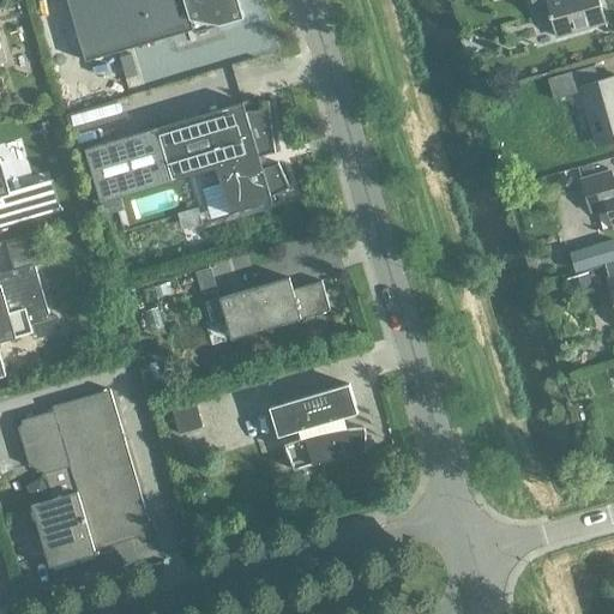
[(66,0),(85,61),(192,30),(193,34),(244,18),(238,0),(66,0)]
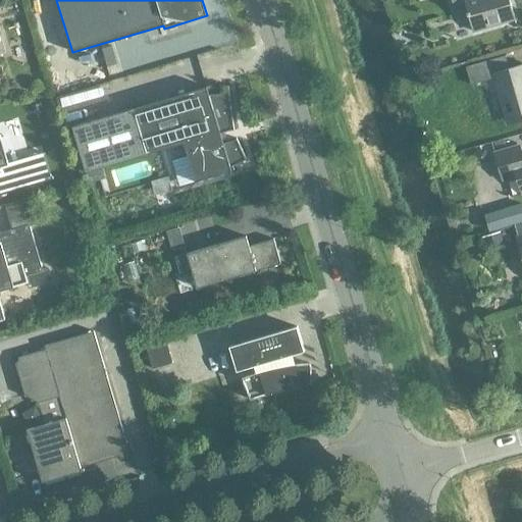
[(468,15),(473,32),(515,19),(509,0),(451,0),(455,12),(466,9),(467,12),(466,12),(467,16),(468,15)]
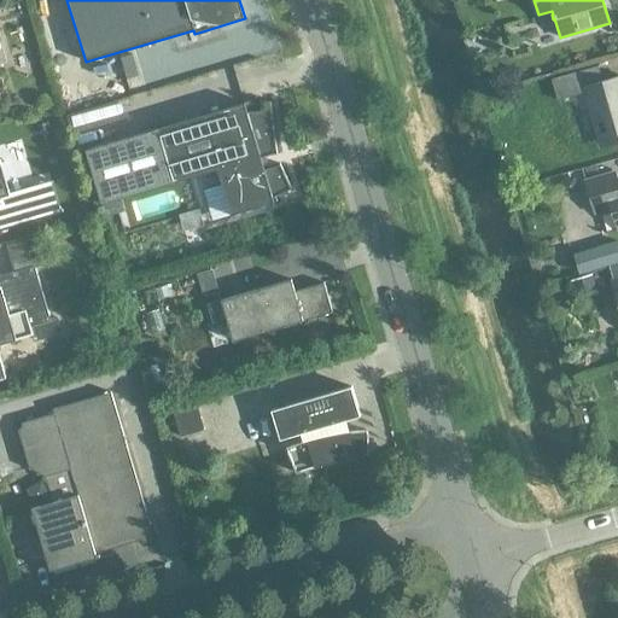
[(138,76),(132,54),(120,58),(126,79),(138,76)]
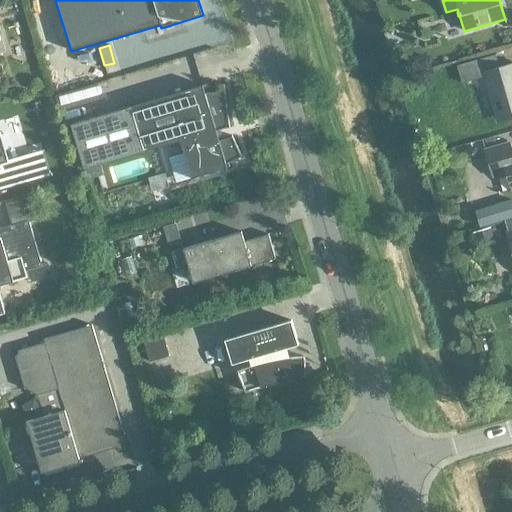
[(511,64),(499,68),(495,55),(457,66),(462,83),(483,77),(496,122),(511,117),(511,64)]
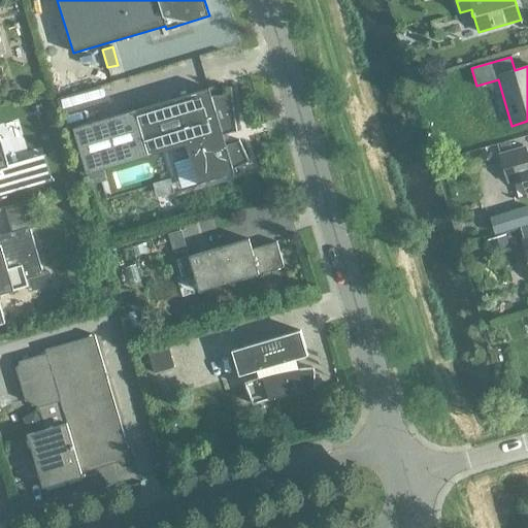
[(208,88),(73,129),(87,174),(150,156),(186,145),(223,135),(235,131),(235,132),(236,132),(232,94),(211,96),(208,88)]
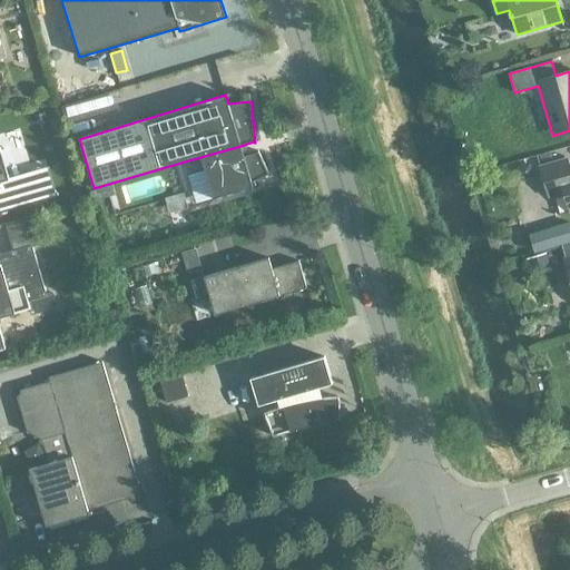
[(268,176),(269,175),(257,151),(256,151),(257,153),(244,157),(241,146),(200,157),(213,198),(253,187),(252,183),(267,175),(268,176)]
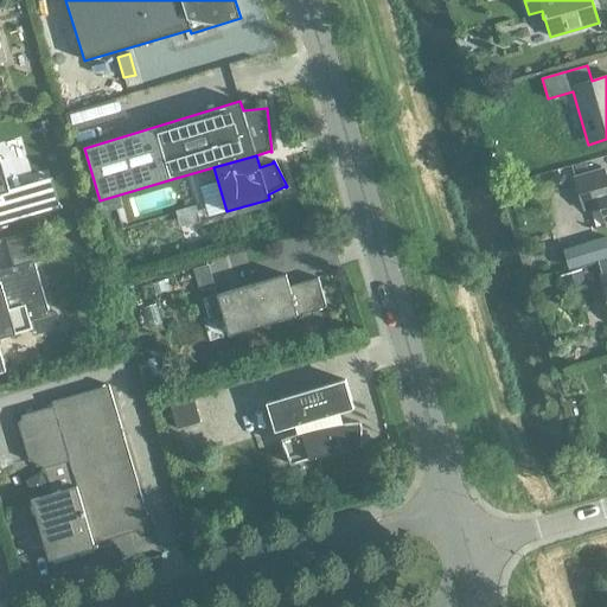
[(0,193),(10,192),(0,158),(0,193)]
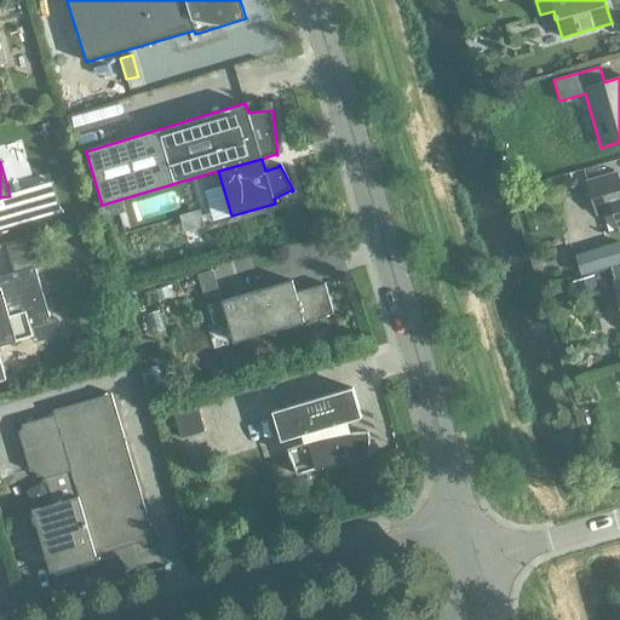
[(613,208),(619,230),(619,229),(619,187),(616,174),(587,183),(596,213),(613,208)]
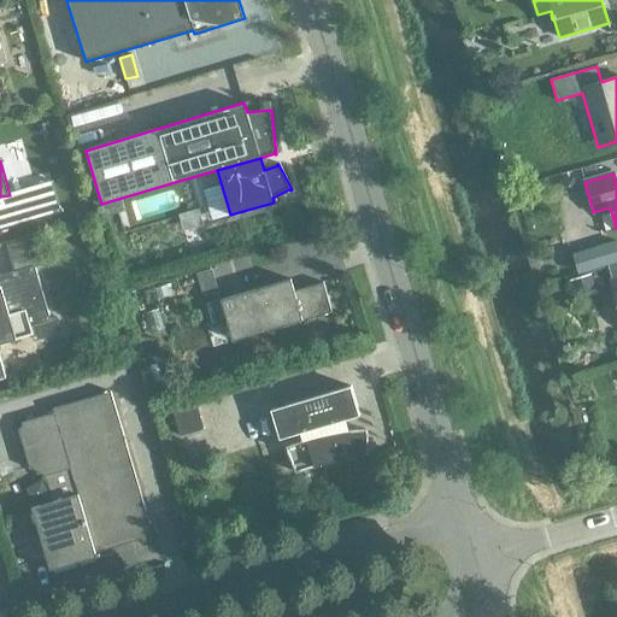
[(576,189),(573,178),(560,182),(565,193),(576,189)]
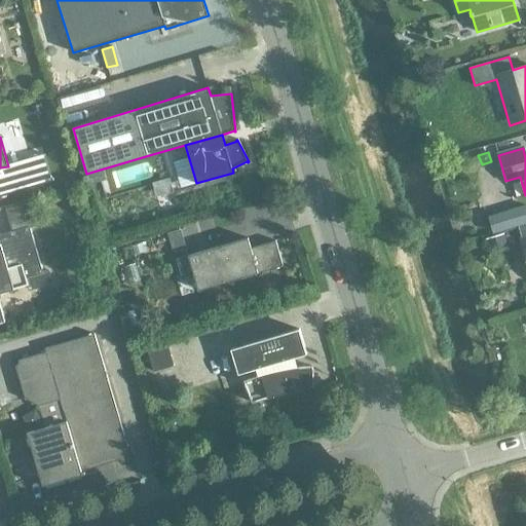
[(50,217),(45,190),(4,198),(9,225),(50,217)]
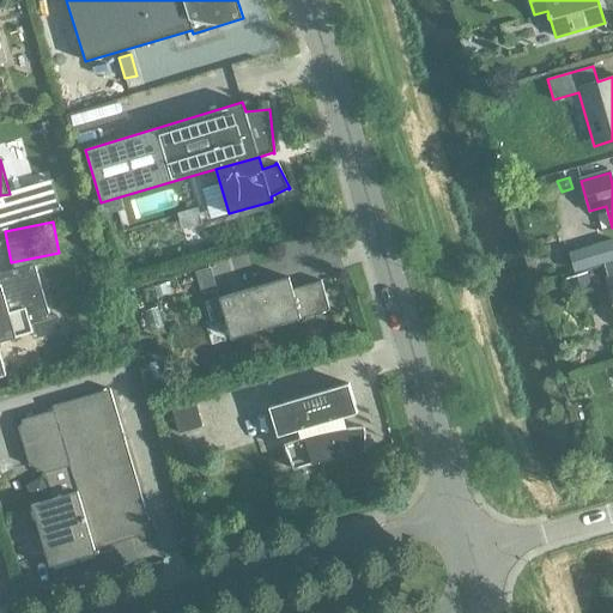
[(580,247),(568,252),(574,271),(586,267),(580,247)]
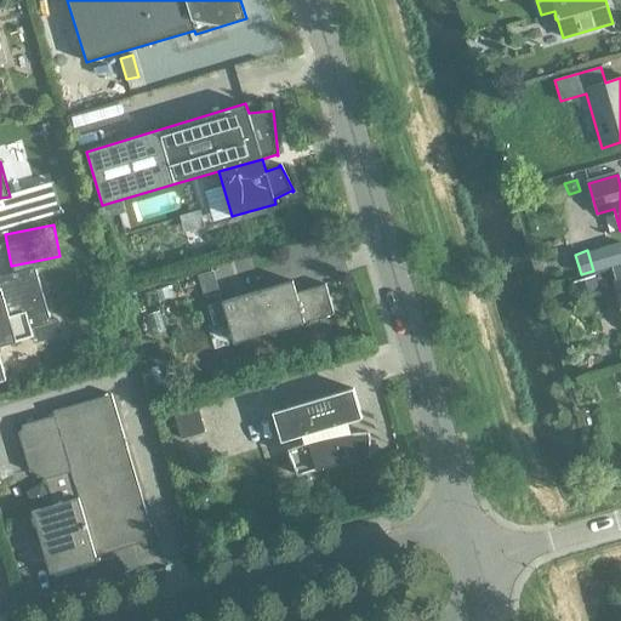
[(0,346),(33,337),(34,342),(61,335),(56,320),(51,322),(34,267),(0,277),(0,346)]
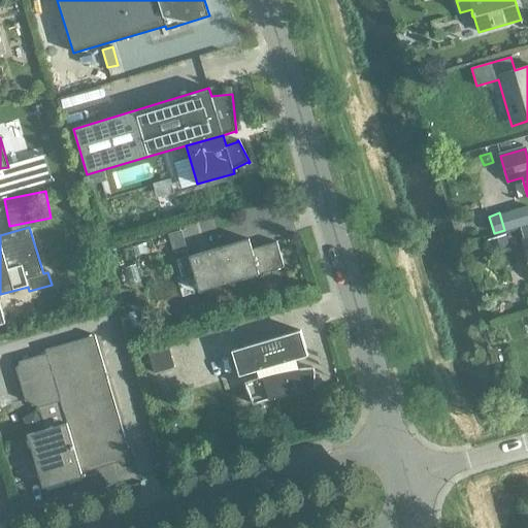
[(180,232),(168,235),(173,253),(186,250),(180,232)]
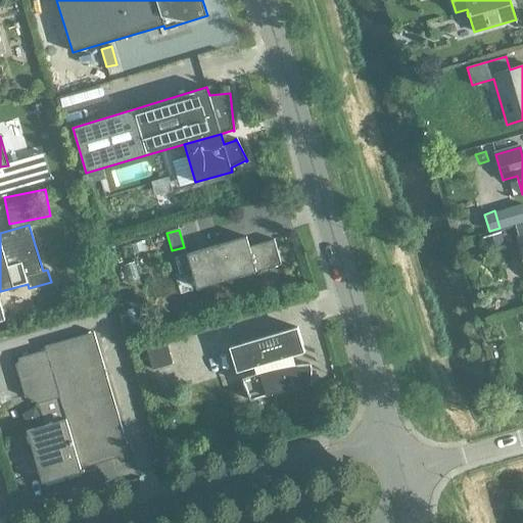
[(486,252),(489,251),(505,247),(501,233),(485,237),(482,238),(486,252)]
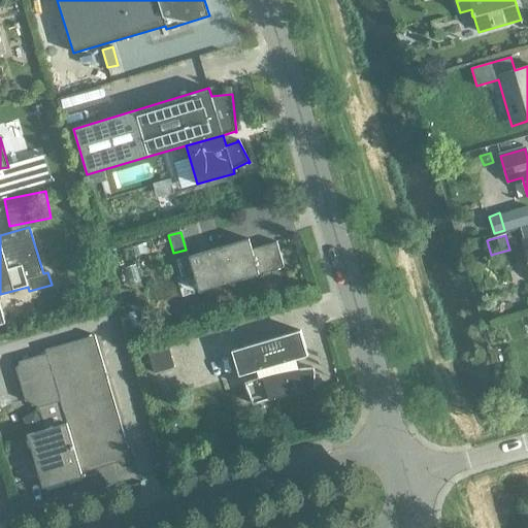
[(252,250),(249,239),(176,260),(182,276),(193,272),(199,292),(284,267),(276,242),(252,250)]
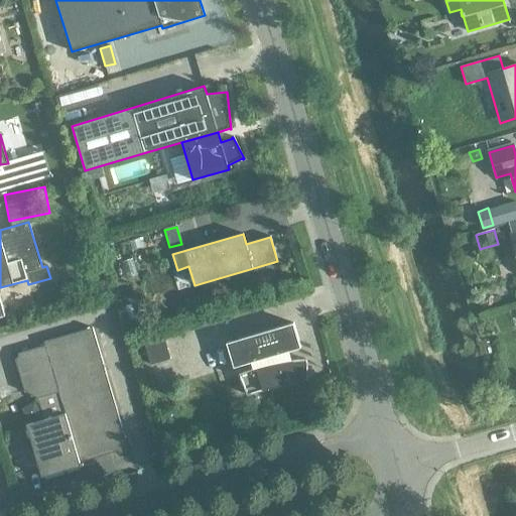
[(286,362),(291,361),(288,351),(300,348),(293,324),(226,343),(234,367),(251,362),(253,370),(258,368),(262,366),(267,365),(272,363),(276,363),(281,362),(286,362)]
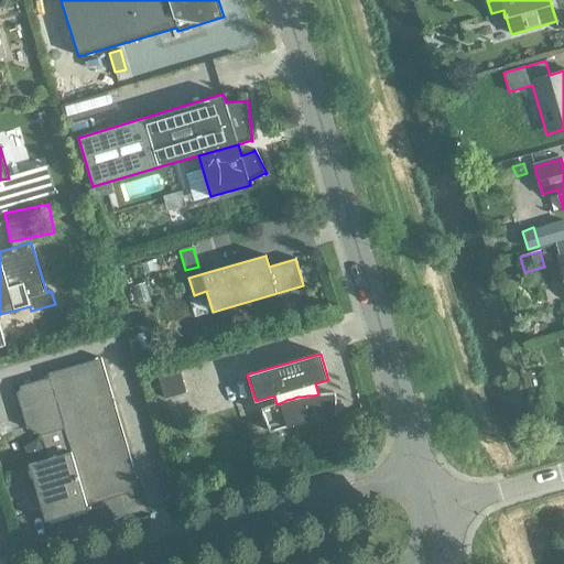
[(87,506),(129,494),(130,496),(143,492),(140,478),(137,479),(101,358),(49,373),(50,378),(20,387),(20,388),(18,393),(17,393),(26,429),(28,429),(40,434),(40,436),(64,429),(71,452),(72,452),(87,506)]
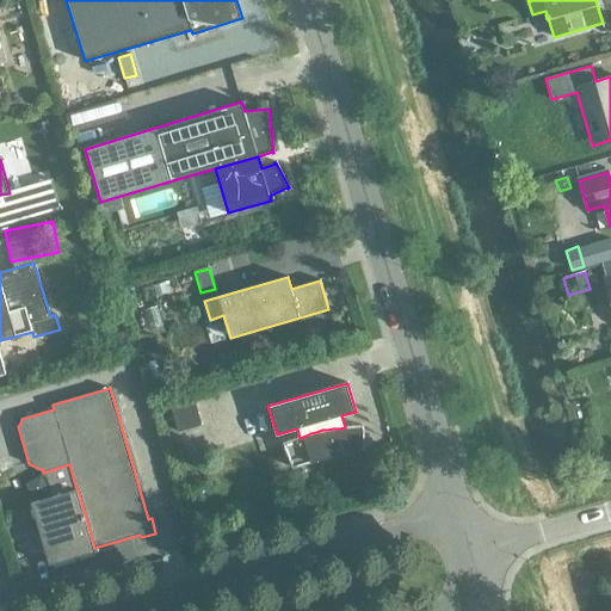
[(178,432),(202,425),(195,402),(171,409),(178,432)]
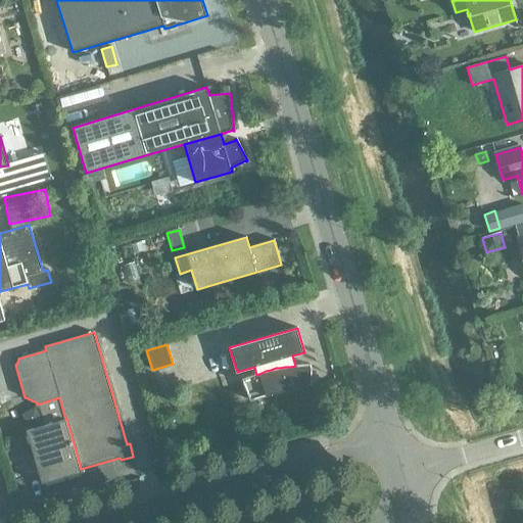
[(262,373),(256,375),(242,380),(250,400),(312,383),(311,365),(295,366),(290,367),(285,367),(280,368),(276,368),(271,370),(266,371),(262,373)]
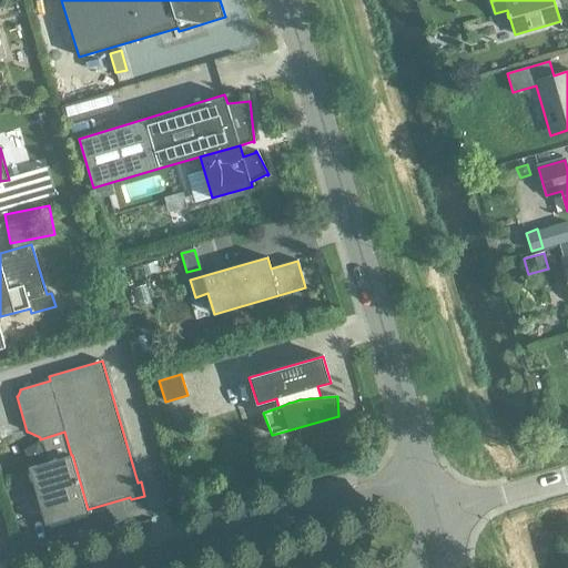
[(46,525),(92,511),(91,510),(88,511),(88,509),(72,455),(71,455),(29,468),(46,525)]
